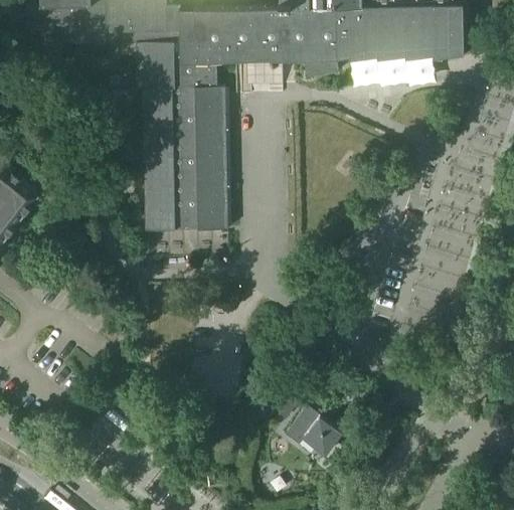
[(62,51),(62,48),(136,46),(137,92),(141,92),(145,233),(227,231),(224,89),(216,89),(215,63),(303,61),(306,79),(338,74),(336,61),(348,59),(349,62),(376,58),(377,61),(404,57),(405,61),(433,57),(433,60),(464,56),(462,7),(466,8),(464,0),(279,0),(280,3),(278,3),(278,8),(184,11),(184,8),(170,8),(169,0),(37,0),(38,8),(24,9),(25,38),(39,37),(40,53),(62,51)]
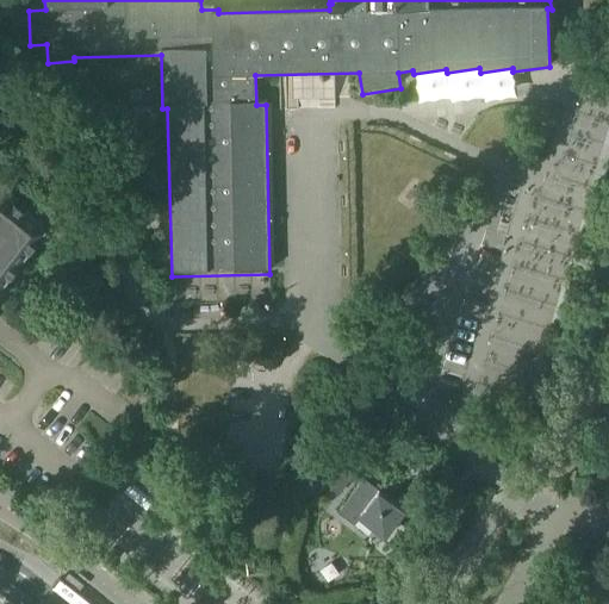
[(0,287),(44,229),(0,194),(0,287)]
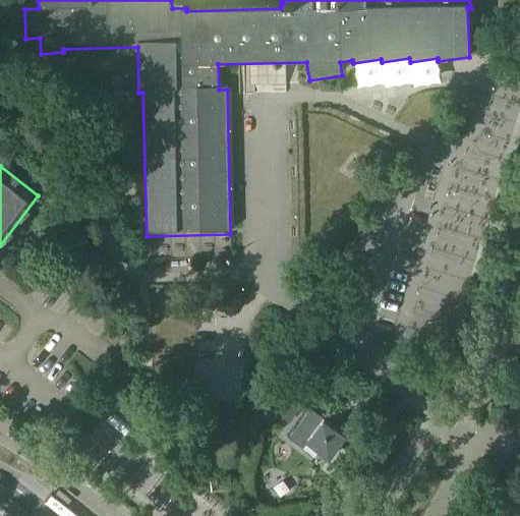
[(419,384),(414,389),(412,392),(422,398),(427,390),(419,384)]
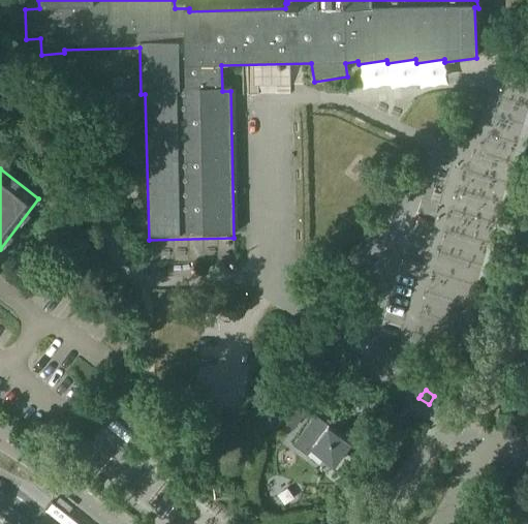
[(294,405),(280,426),(293,435),(308,413),(294,405)]
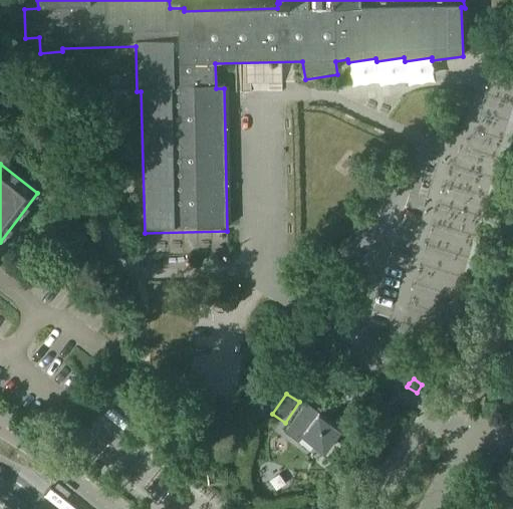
[(324,457),(341,435),(306,408),(284,436),(298,447),(302,441),(324,457)]
